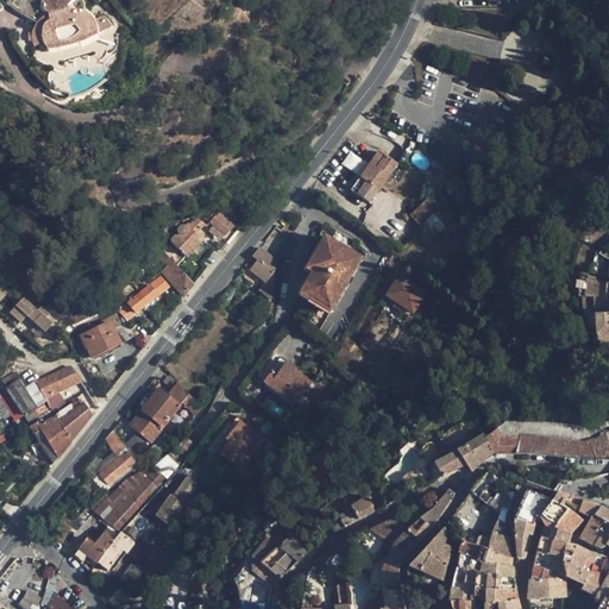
[(31,22),(32,19),(33,13),(35,5),(33,0),(17,0),(12,8),(13,8),(16,7),(30,17),(29,20),(31,22)]
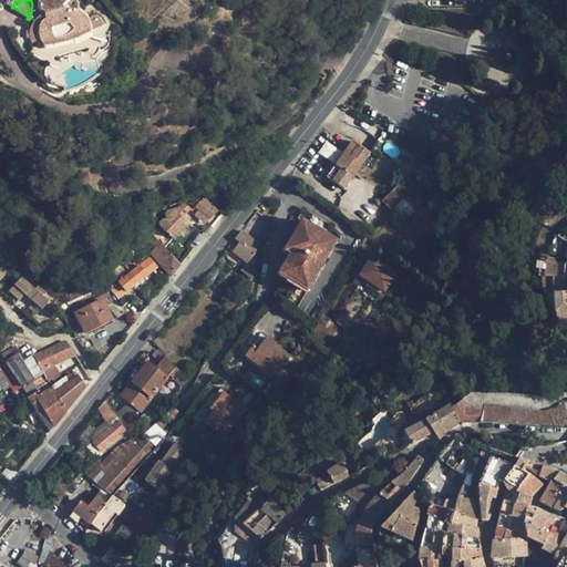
[(31,12),(30,18),(37,22),(33,29),(32,35),(32,42),(42,41),(44,47),(63,44),(79,40),(86,37),(98,31),(95,23),(93,18),(91,16),(83,10),(80,4),(74,0),(40,0),(40,3),(35,0),(31,0),(32,4),(31,12)]
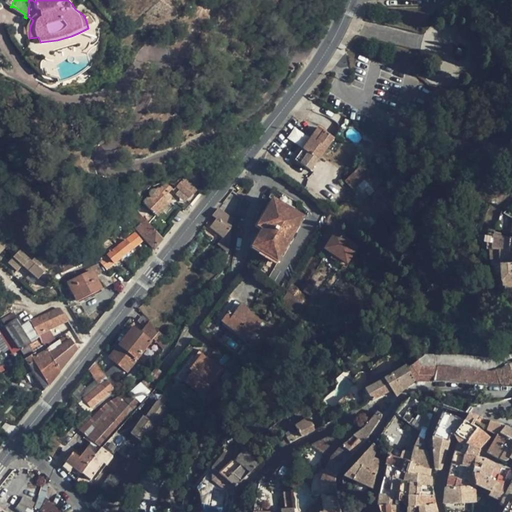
[(318,128),(311,138),(315,142),(323,131),(318,128)]
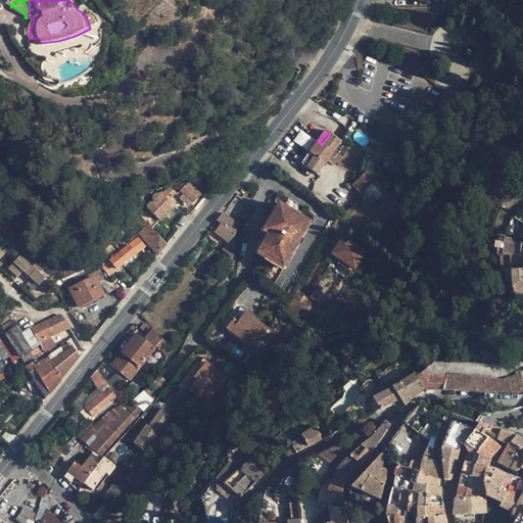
[(322,145),(318,141),(301,163),(317,175),(340,142),(330,134),(322,145)]
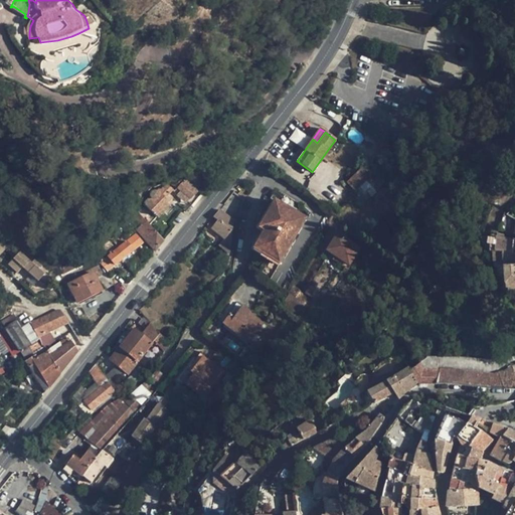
[(364,165),(350,179),(359,187),(373,174),(364,165)]
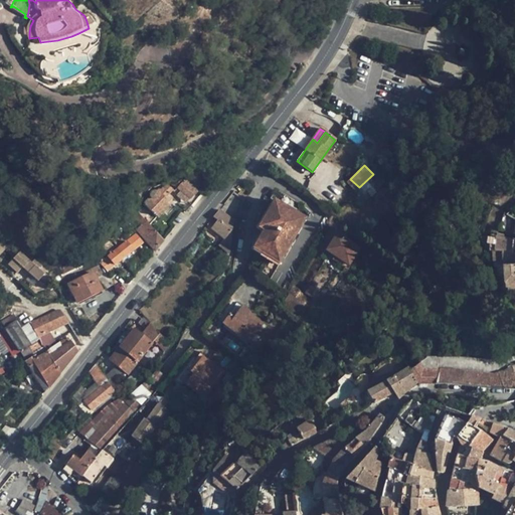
[(205,180),(197,173),(193,177),(189,174),(178,186),(191,198),(198,189),(197,188),(205,180)]
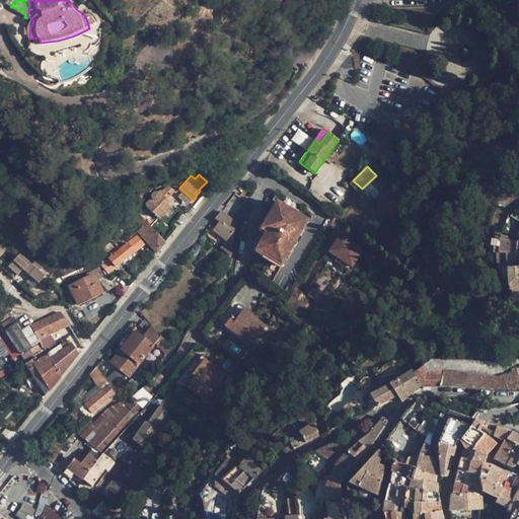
[(358,193),(362,189),(353,180),(350,183),(358,193)]
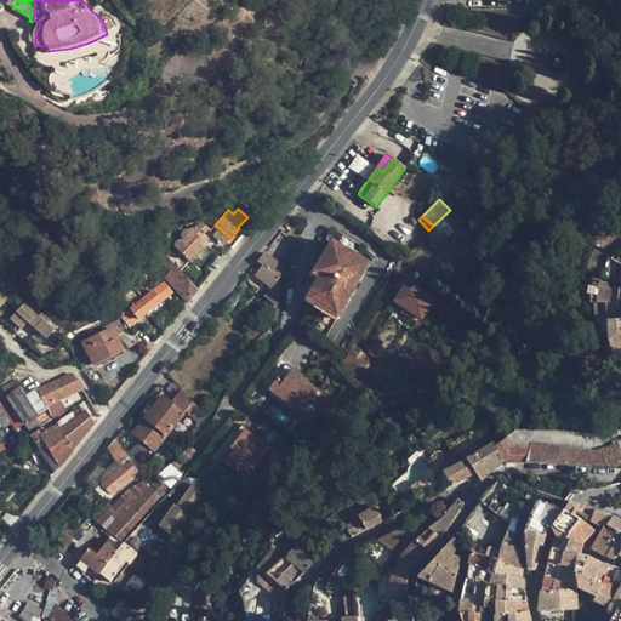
[(205,233),(211,227),(203,220),(197,226),(194,223),(188,231),(184,229),(181,231),(180,234),(181,237),(174,244),(192,262),(209,244),(206,241),(210,237),(205,233)]
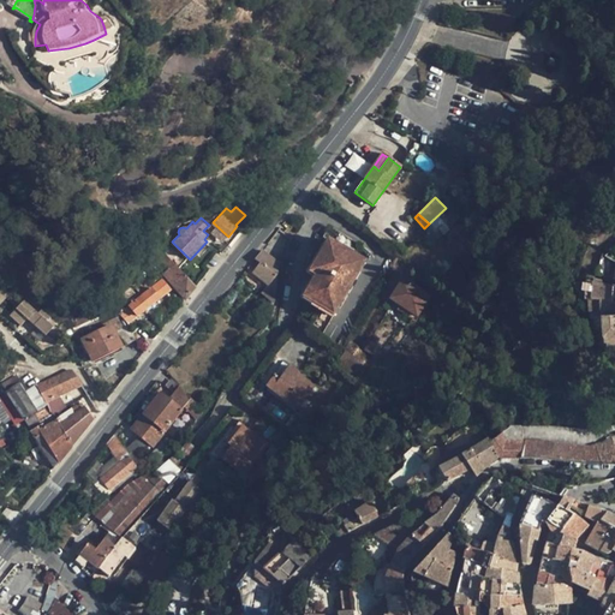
[(339,233),(329,227),(323,238),(329,242),(309,274),(316,278),(304,298),(333,316),(365,262),(332,244),(339,233)]
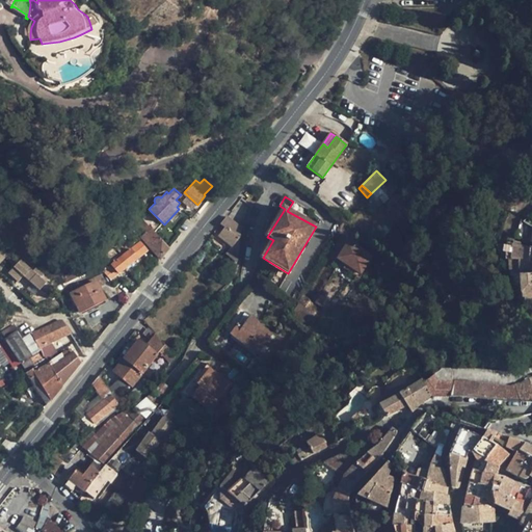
[(138,219),(145,228),(150,224),(141,215),(138,219)]
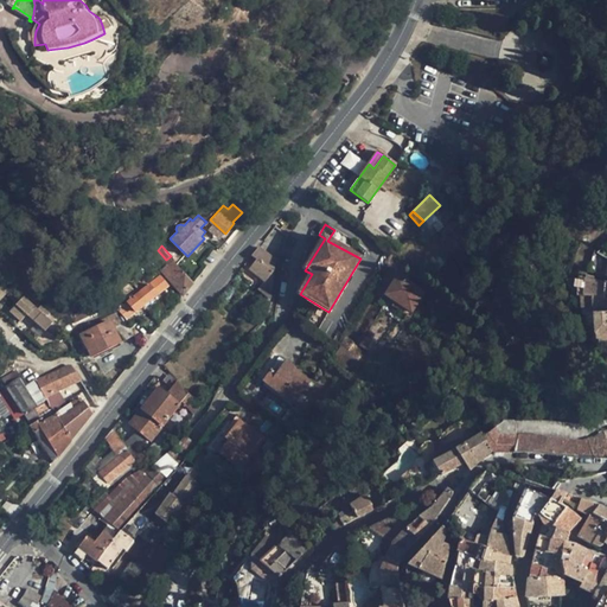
[(581,267),(580,269),(588,270),(594,253),(581,246),(573,264),(581,267)]
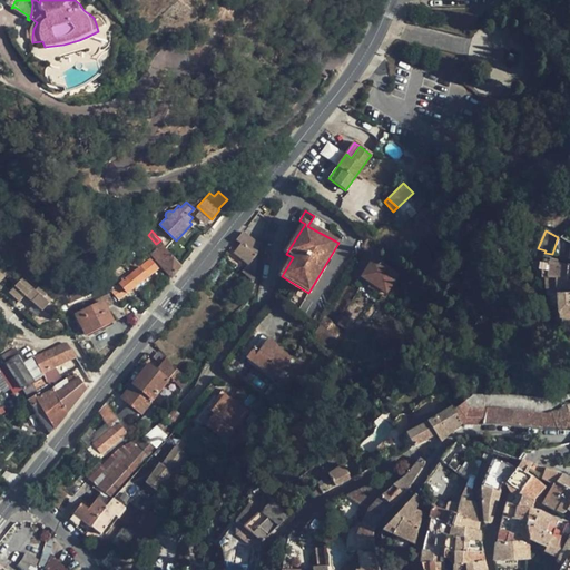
[(257,245),(243,234),(237,241),(241,244),(234,253),(244,261),(239,267),(253,279),(257,256),(257,245)]
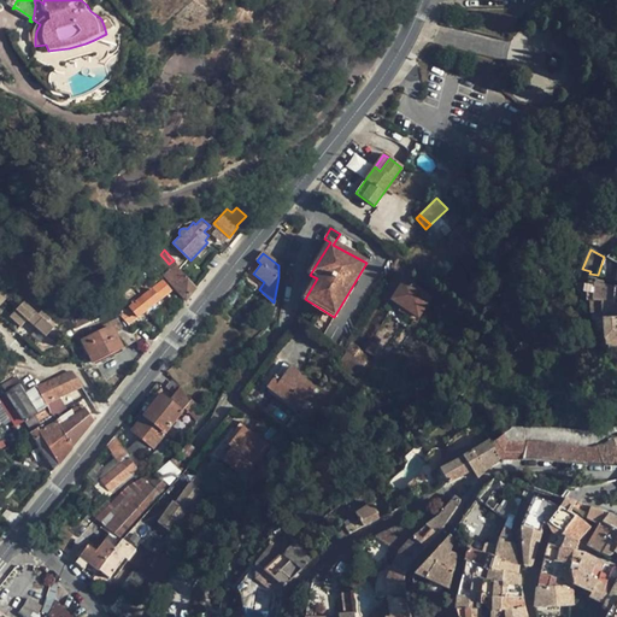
[(166,274),(187,299),(194,289),(197,286),(177,264),(172,269),(166,274)]
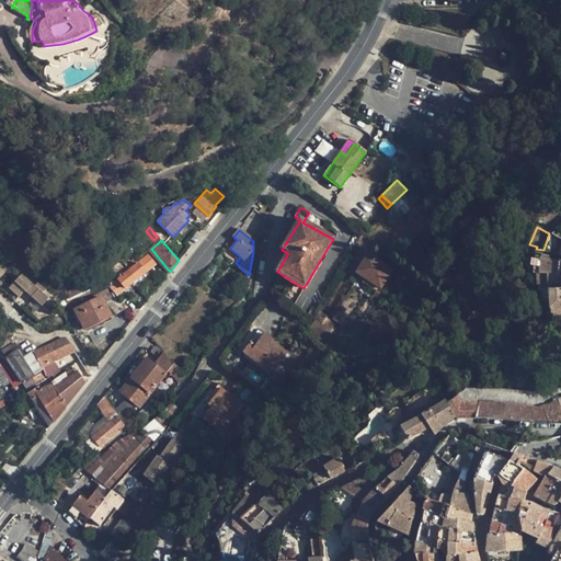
[(541,255),(544,250),(536,249),(535,249),(534,256),(539,258),(540,258),(541,255)]
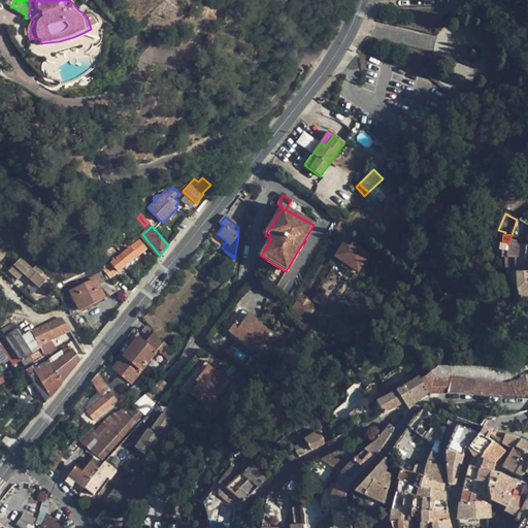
[(149,248),(140,238),(126,249),(124,245),(110,257),(113,260),(110,262),(119,271),(149,248)]
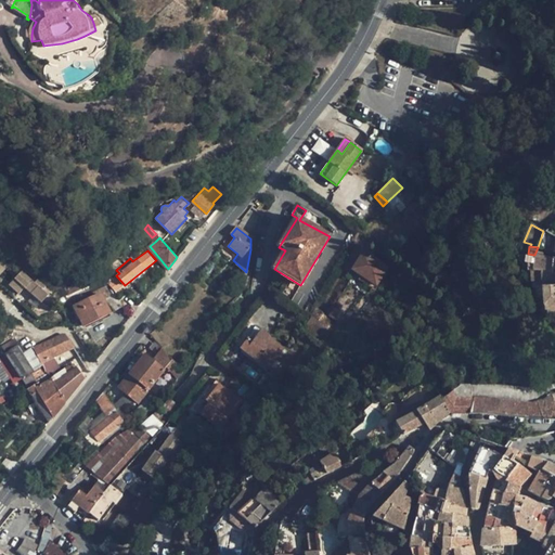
[(352,270),(361,275),(376,285),(388,268),(364,252),(352,270)]
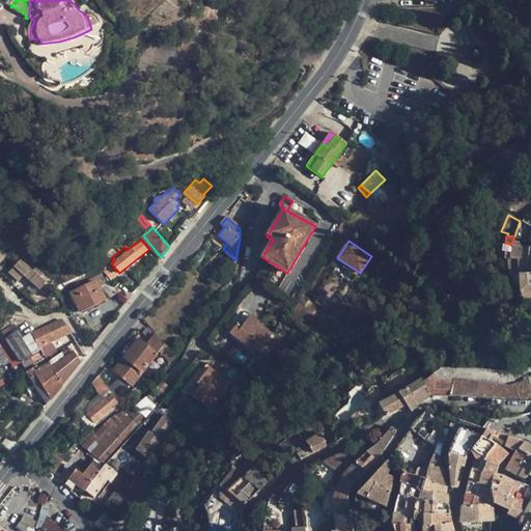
[(505,253),(504,259),(510,259),(528,260),(529,247),(519,246),(511,244),(510,244),(510,253),(505,253)]
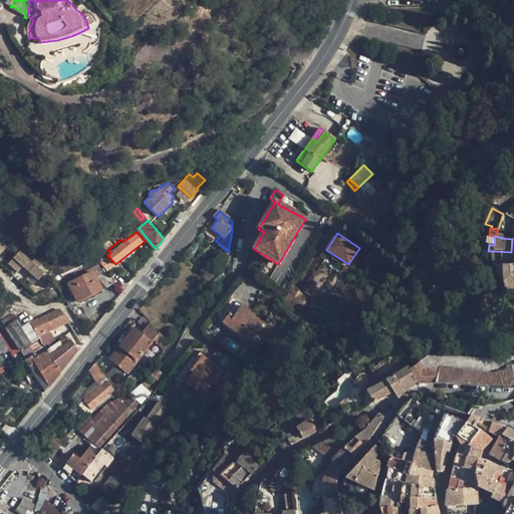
[(39,280),(47,271),(44,267),(37,260),(34,263),(20,250),(16,255),(13,258),(8,263),(18,273),(24,267),(34,277),(33,278),(36,281),(38,279),(39,280)]
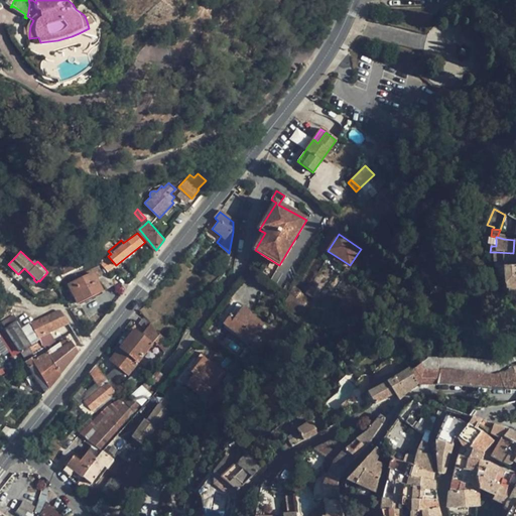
[(69,272),(96,259),(91,252),(66,265),(69,272)]
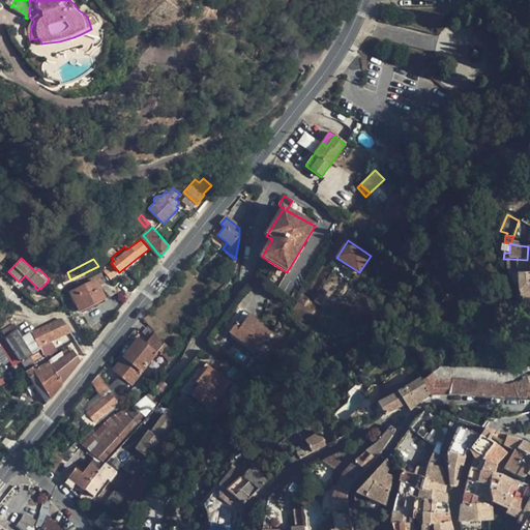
[(529,272),(529,261),(527,260),(509,259),(510,266),(517,267),(518,273),(529,272)]
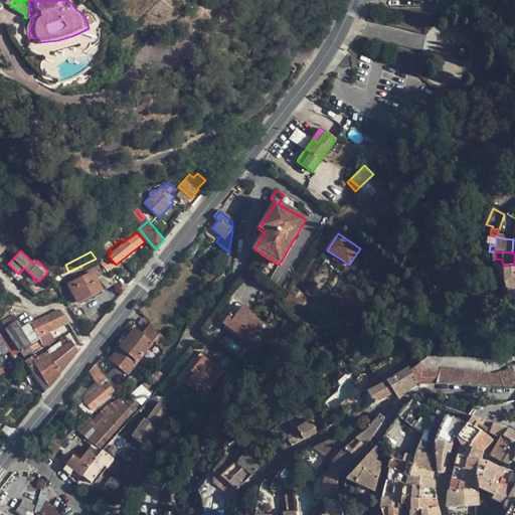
[(108,255),(99,263),(106,273),(116,265),(108,255)]
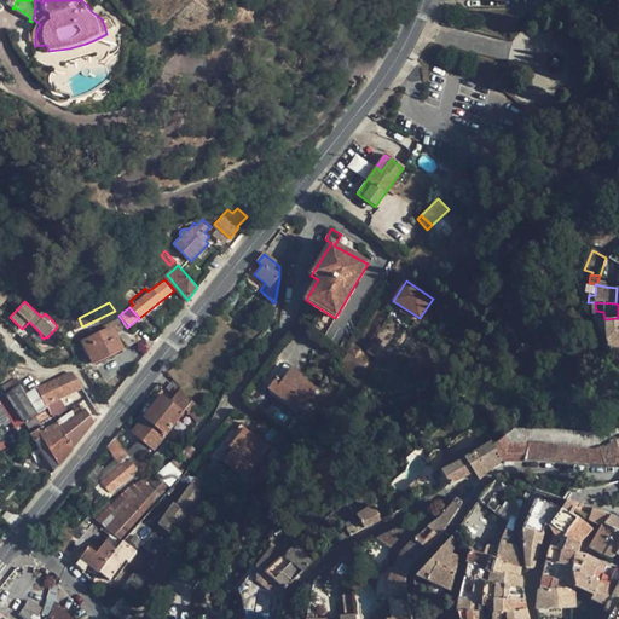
[(417,323),(420,318),(403,307),(400,312),(417,323)]
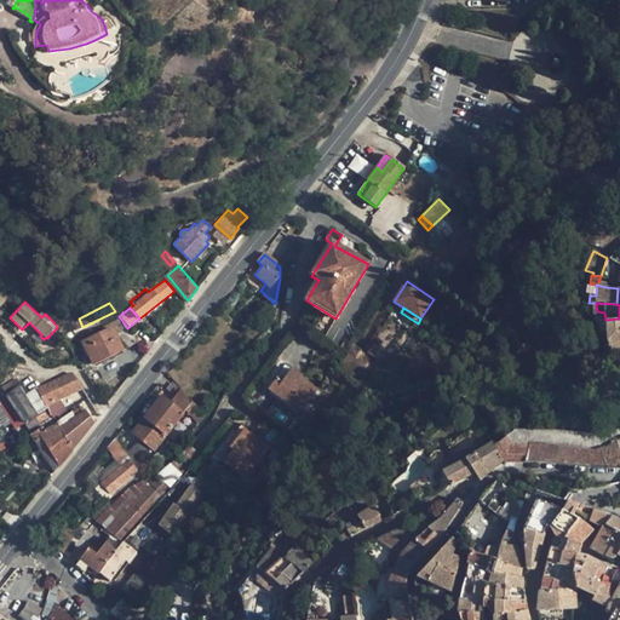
[(619,354),(619,319),(606,320),(606,323),(607,343),(609,348),(614,348),(615,355),(619,354)]
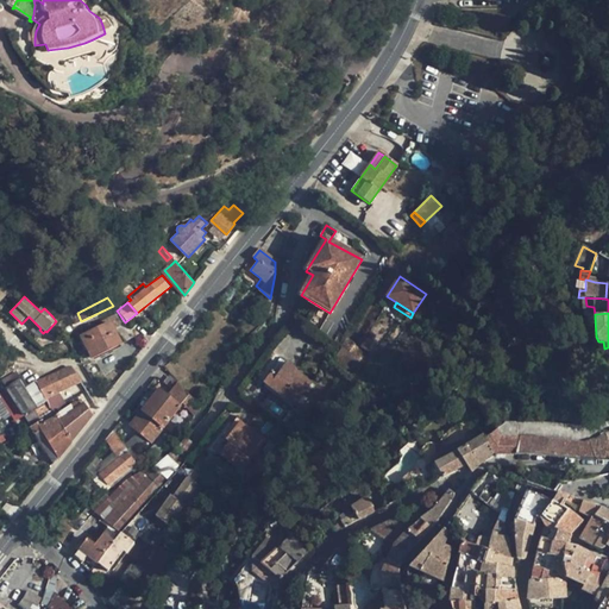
[(93,357),(120,343),(111,321),(83,336),(93,357)]
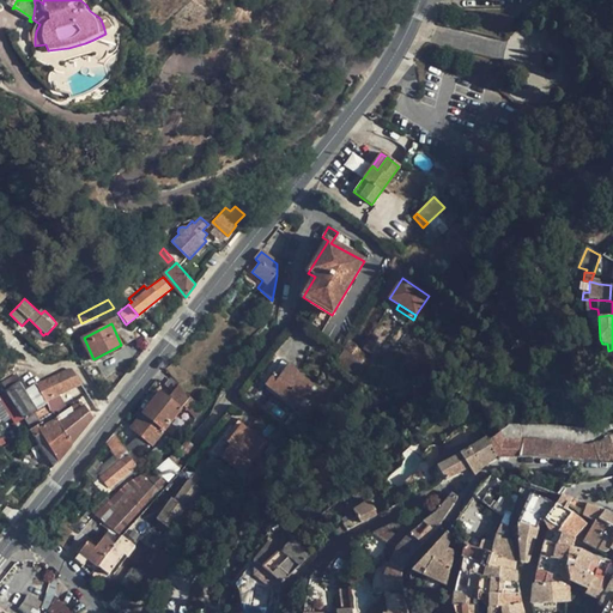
[(128,344),(135,338),(126,325),(119,331),(128,344)]
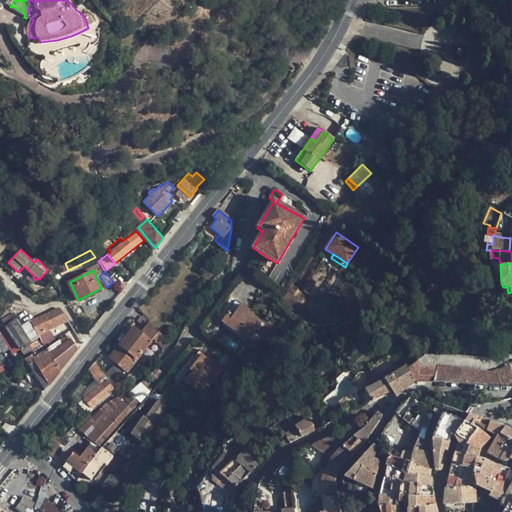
[(331,291),(341,277),(336,273),(325,287),(331,291)]
